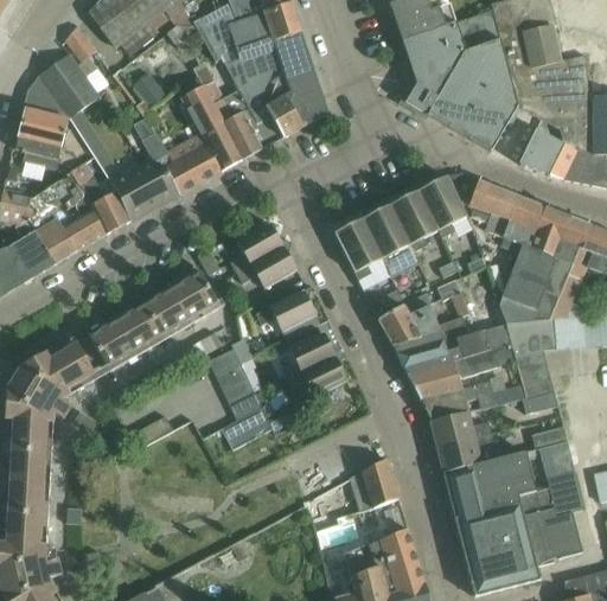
[(97,0),(88,11),(115,48),(117,45),(127,56),(155,33),(147,23),(164,10),(176,0),(97,0)]
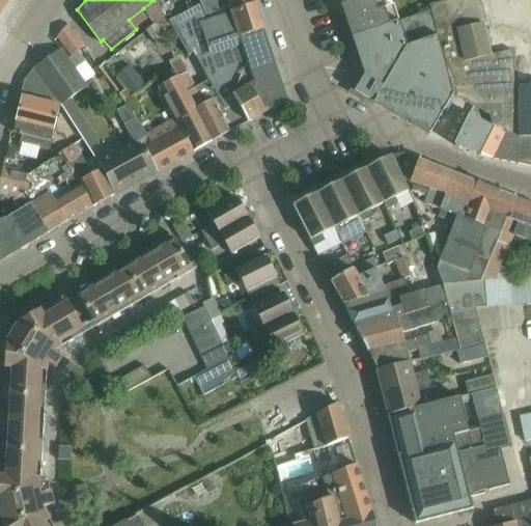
[(174,27),(169,19),(158,0),(154,0),(143,8),(152,22),(145,27),(157,42),(174,27)]
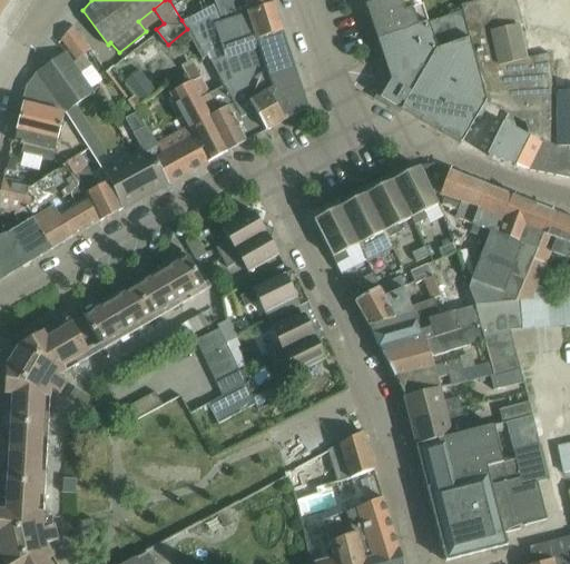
[(214,0),(217,6),(222,18),(239,12),(241,13),(273,1),(273,0),(274,0),(214,0)]
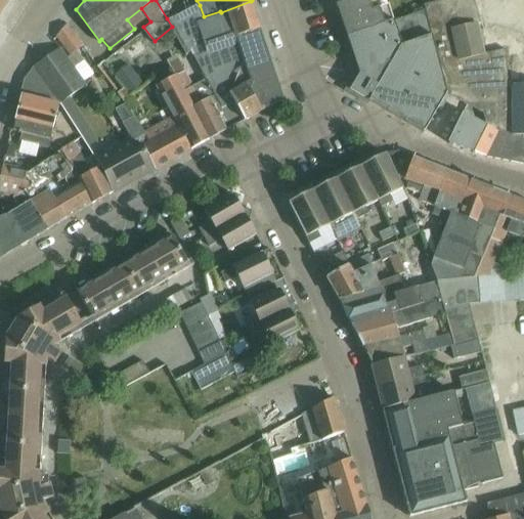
[(335,0),(348,36),(354,34),(353,32),(372,26),(373,29),(378,27),(377,24),(393,17),(387,1),(378,5),(377,0),(335,0)]
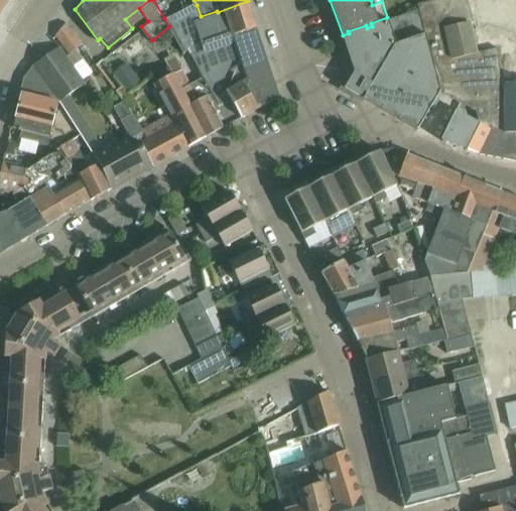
[(422,1),(417,2),(418,7),(432,60),(436,77),(440,86),(438,90),(459,100),(472,107),(468,115),(489,126),(491,122),(513,131),(515,130),(515,80),(503,81),(504,79),(499,77),(497,45),(479,49),(475,50),(468,20),(472,19),(467,0),(425,0),(422,1)]
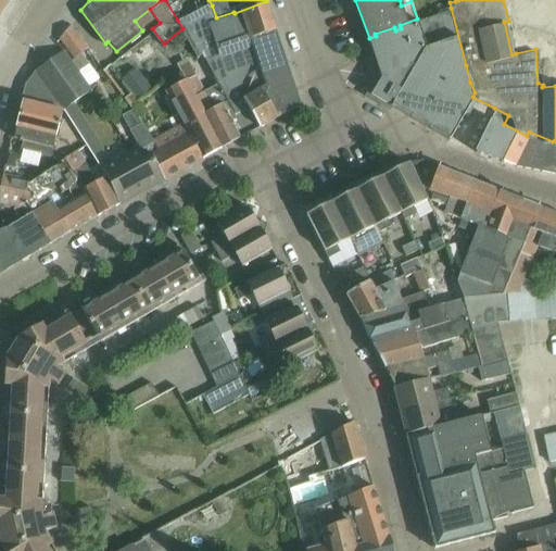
[(251,36),(275,28),(266,1),(235,13),(240,28),(247,26),(251,36)]
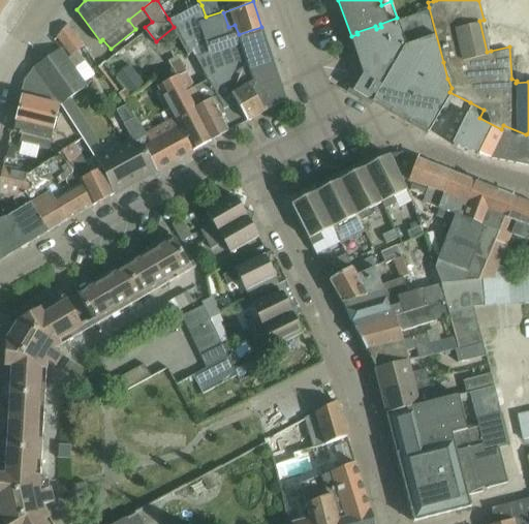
[(487,2),(480,4),(483,11),(488,10),(494,8),(493,1),(487,2)]
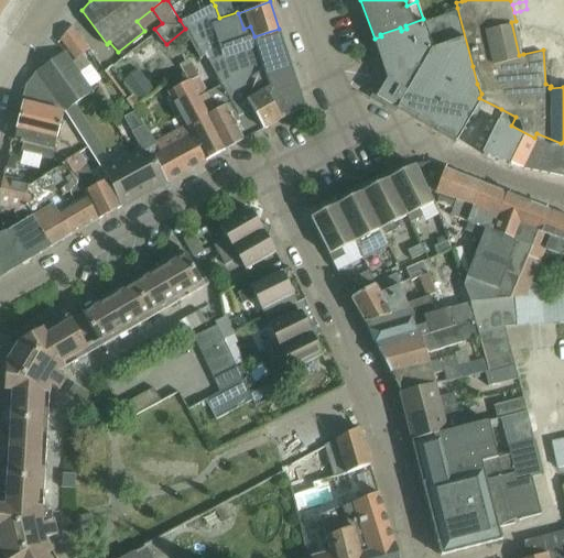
[(180,20),(185,29),(199,55),(205,52),(215,72),(220,83),(220,81),(237,112),(251,106),(247,97),(269,84),(253,36),(255,36),(250,26),(243,29),(238,13),(237,12),(219,18),(215,6),(180,20)]
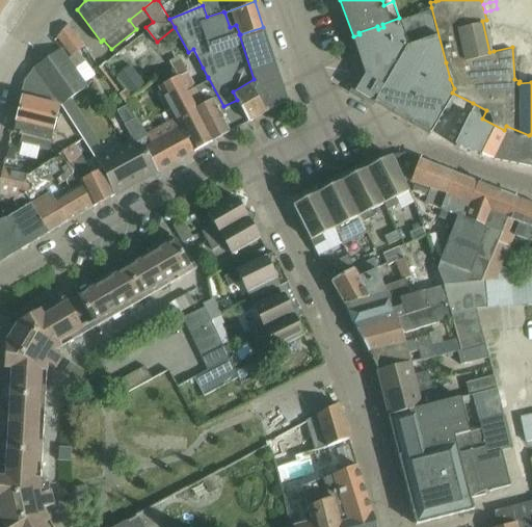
[(443,107),(452,93),(454,88),(450,79),(446,62),(431,7),(399,18),(382,24),(383,27),(378,29),(377,26),(358,32),(360,34),(353,36),(365,72),(355,88),(428,132),(443,107)]
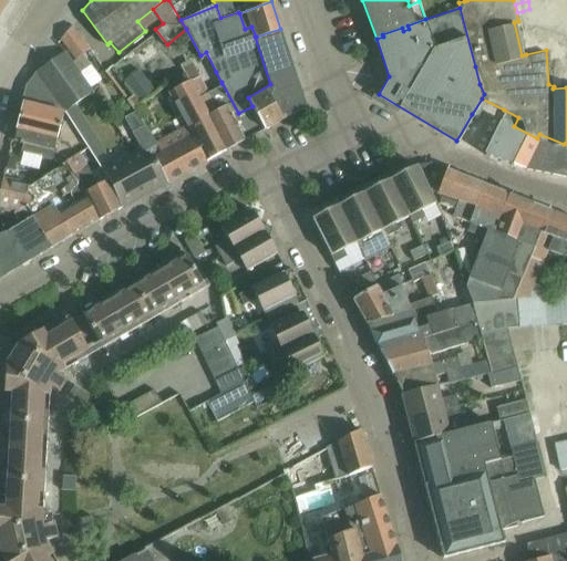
[(523,11),(517,12),(519,20),(526,19),(532,17),(529,9),(523,11)]
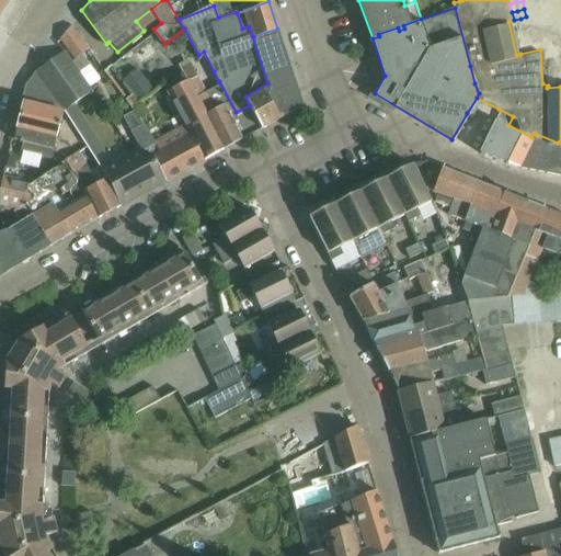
[(521,19),(514,20),(515,29),(522,26),(528,25),(526,16),(521,19)]
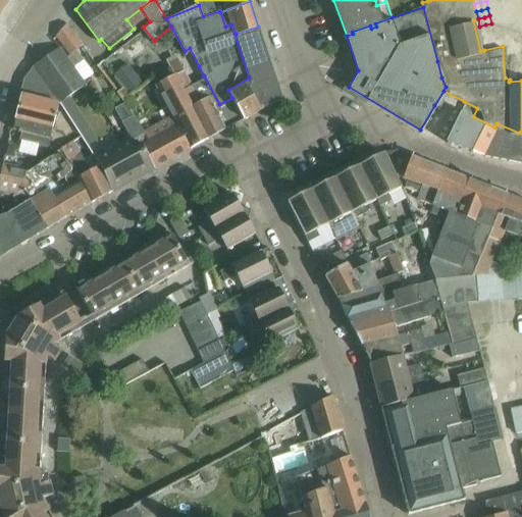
[(55,33),(69,52),(76,46),(82,42),(66,20),(55,33)]
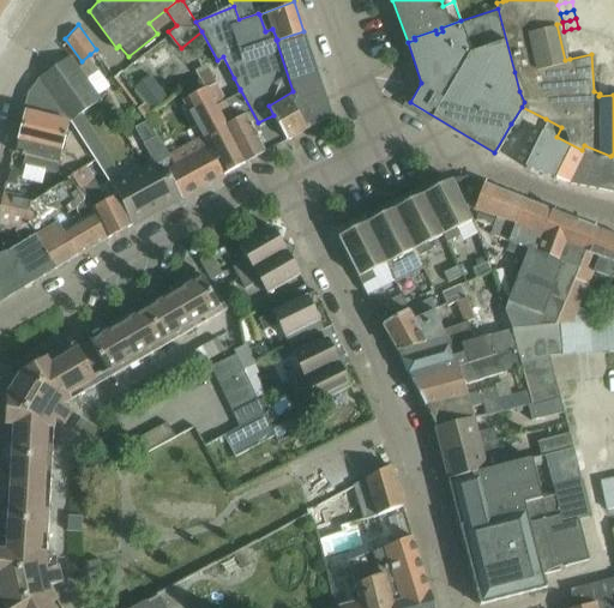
[(571,29),(564,31),(566,40),(572,38),(581,36),(578,28),(571,29)]
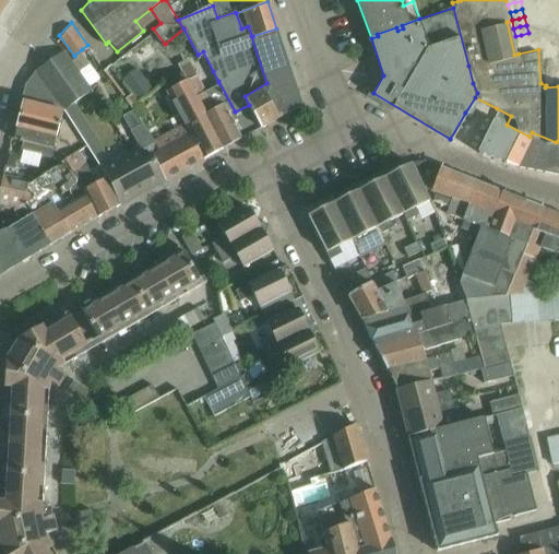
[(245,96),(249,105),(261,126),(301,103),(276,28),(252,36),(251,36),(266,83),(245,96)]
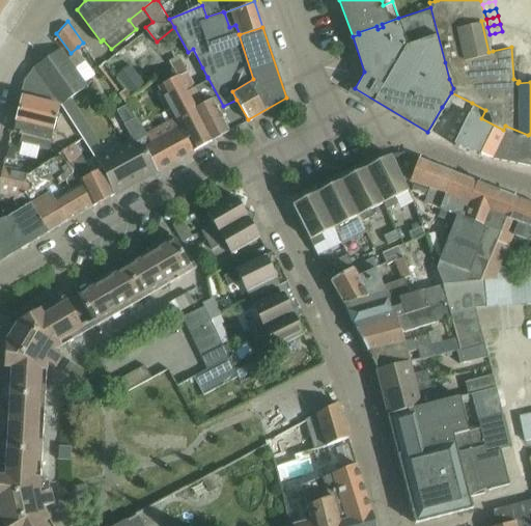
[(495,33),(490,34),(492,43),(497,40),(504,39),(502,31),(495,33)]
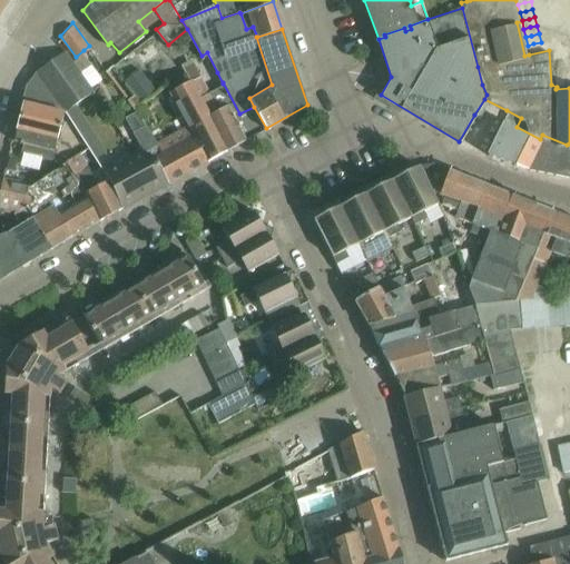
[(533,43),(528,46),(530,53),(534,52),(543,50),(541,42),(533,43)]
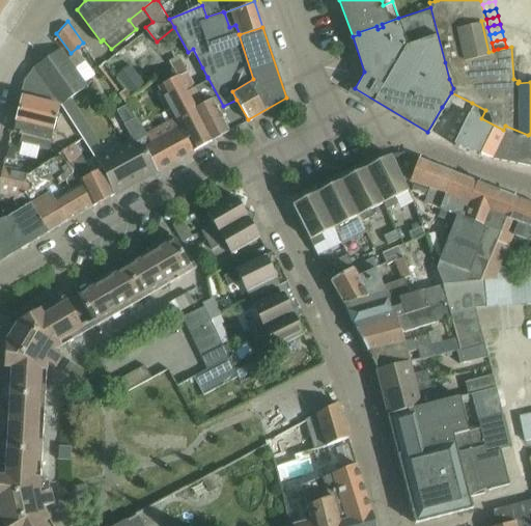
[(58,101),(59,102),(85,83),(83,79),(66,56),(59,46),(32,64),(33,64),(58,101)]
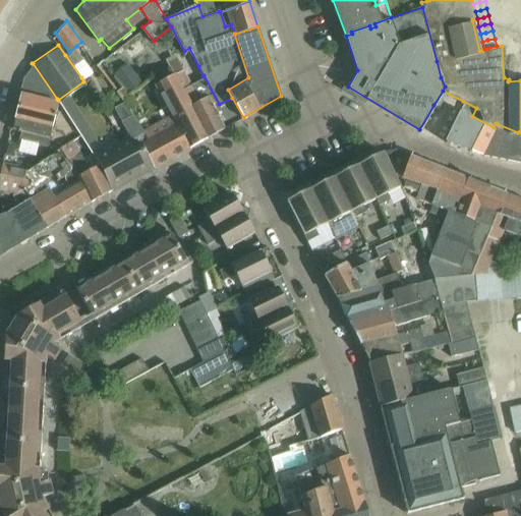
[(69,52),(65,55),(71,63),(78,57),(82,55),(76,46),(74,48),(69,52)]
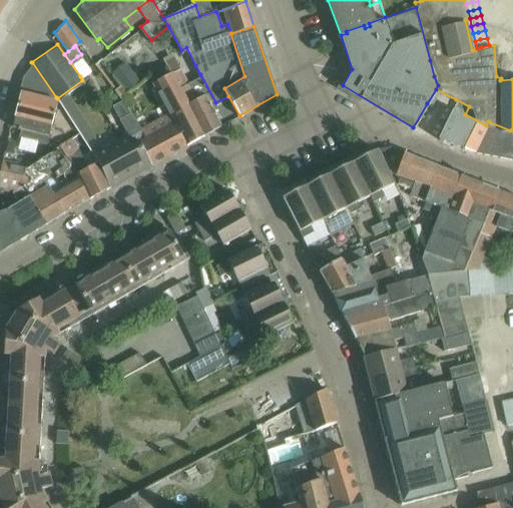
[(76,58),(87,73),(97,66),(86,51),(76,58)]
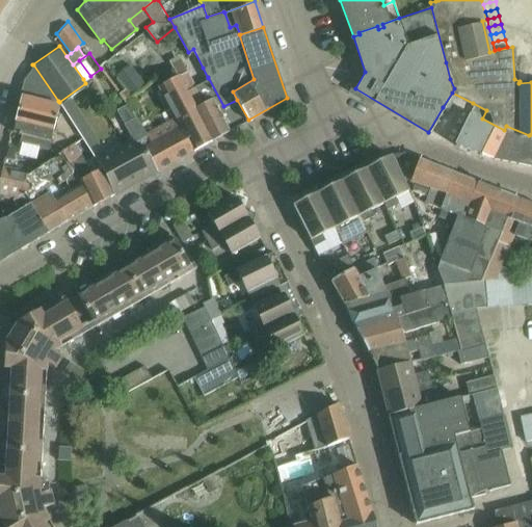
[(187,70),(178,53),(169,58),(178,73),(211,139),(248,120),(237,100),(223,106),(208,77),(208,78),(195,84),(187,70)]
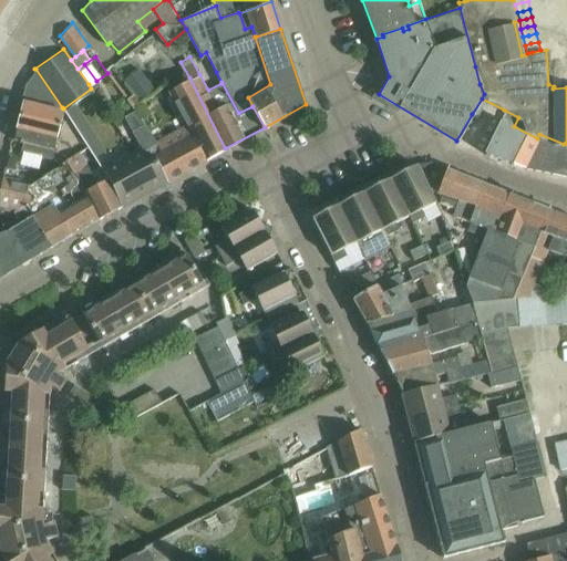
[(20,148),(51,156),(63,108),(62,107),(35,69),(26,83),(21,97),(23,99),(13,137),(22,139),(20,148)]
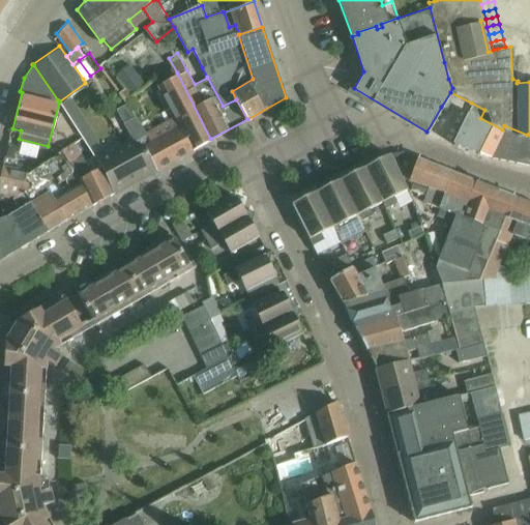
[(117,73),(130,92),(140,86),(126,66),(117,73)]
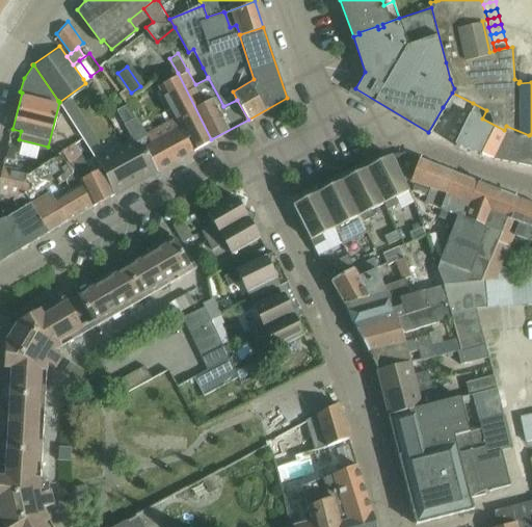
[(178,73),(160,83),(177,115),(176,115),(177,116),(148,132),(153,140),(181,125),(193,149),(211,139),(178,73)]
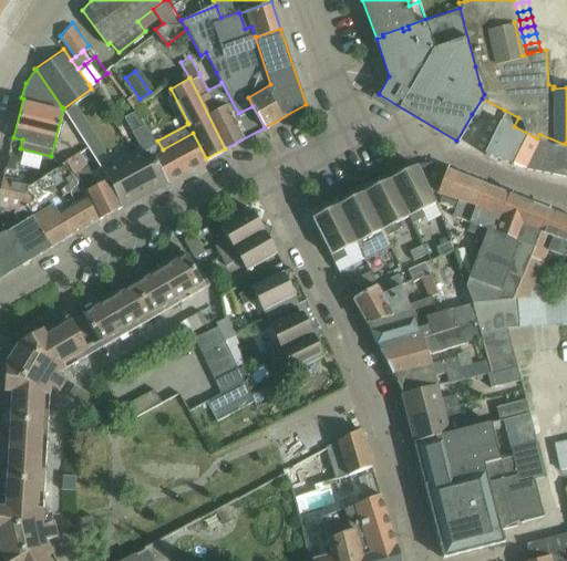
[(133,91),(126,96),(141,116),(148,110),(133,91)]
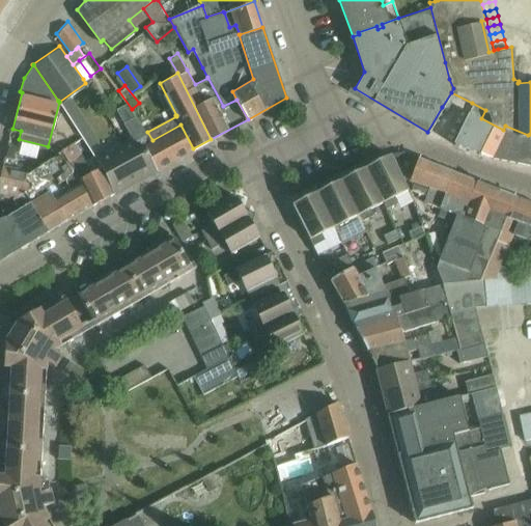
[(143,145),(156,168),(193,148),(180,125),(152,140),(147,132),(135,114),(129,105),(118,111),(132,136),(138,148),(143,145)]
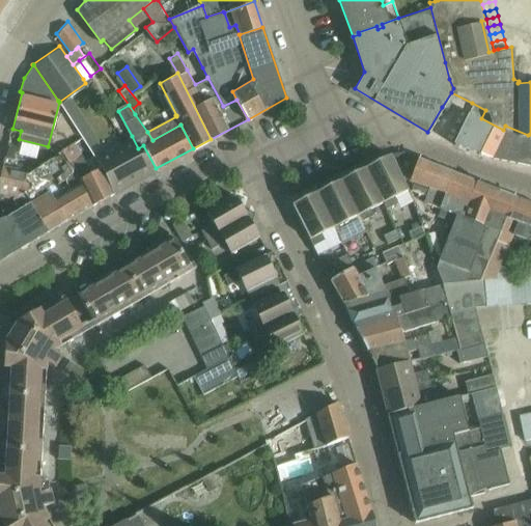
[(503,130),(491,156),(516,161),(519,149),(530,150),(530,161),(530,163),(530,134),(528,135),(505,126),(503,130)]
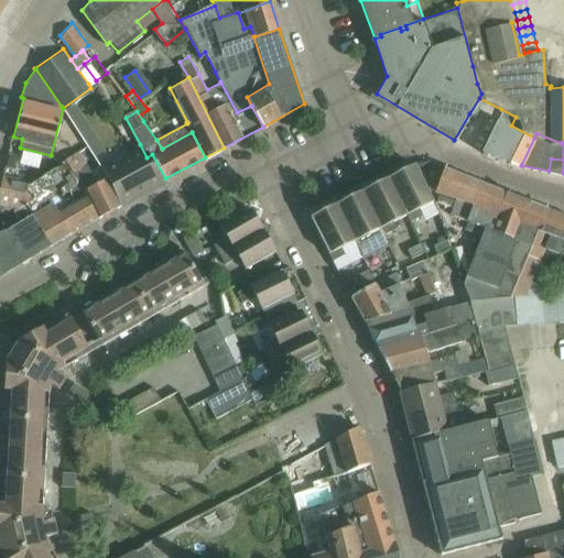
[(147,157),(140,144),(100,165),(106,176),(121,204),(165,178),(152,154),(147,157)]
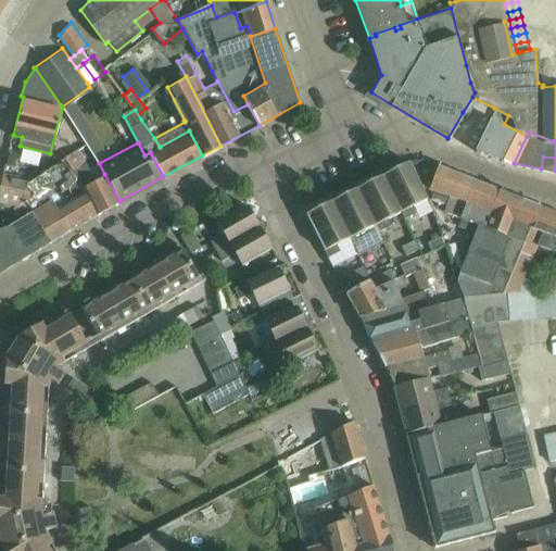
[(76,149),(64,155),(77,178),(96,213),(119,201),(104,174),(92,182),(83,163),(84,163),(76,149)]
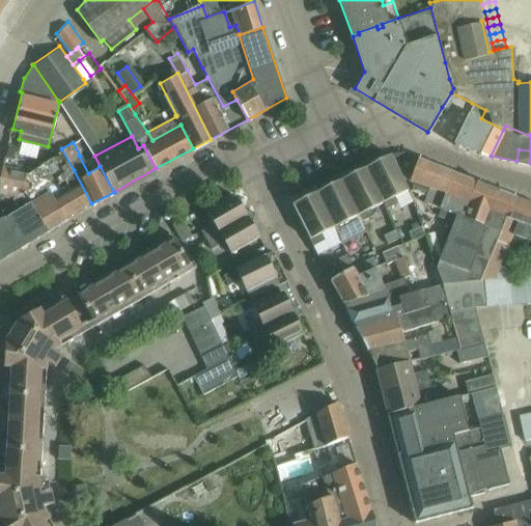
[(3,164),(1,175),(29,181),(28,187),(26,188),(48,229),(65,219),(48,185),(74,170),(61,148),(54,154),(55,155),(29,172),(26,171),(27,169),(3,164)]
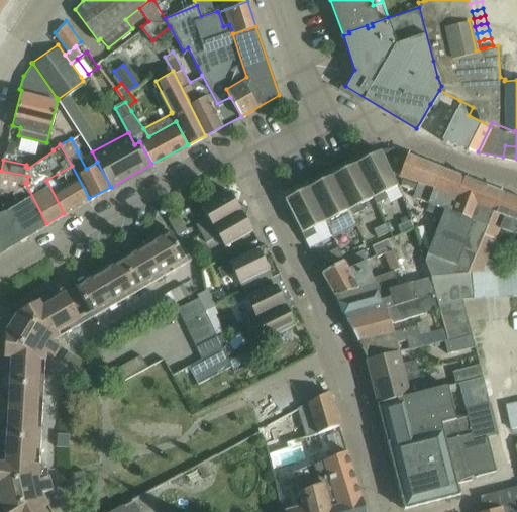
[(392,145),(380,148),(393,174),(395,173),(399,173),(399,174),(417,181),(412,195),(428,201),(426,207),(442,214),(424,259),(427,266),(431,275),(451,273),(472,217),(486,183),(467,176),(407,151),(392,145)]
